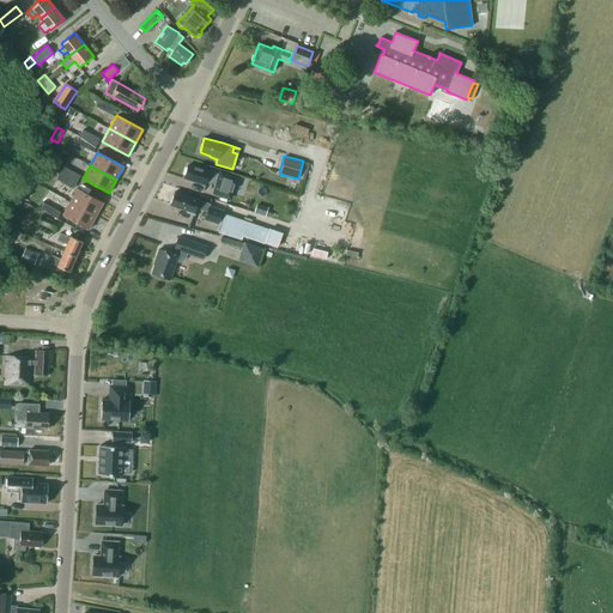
[(196,168),(188,165),(184,177),(198,181),(196,182),(205,184),(206,181),(216,184),(213,193),(231,199),(237,177),(219,171),(219,174),(210,171),(198,167),(196,168)]
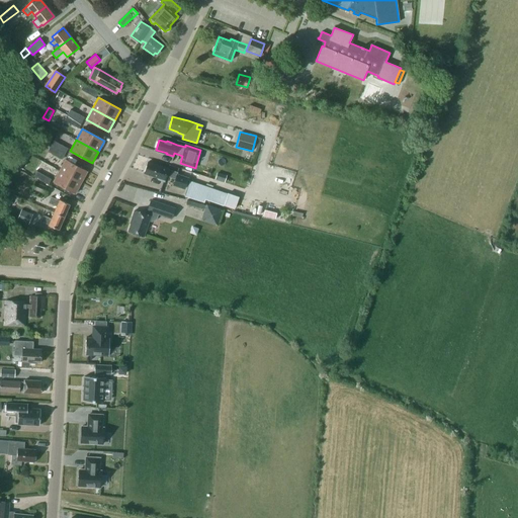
[(31,158),(27,165),(34,168),(38,161),(31,158)]
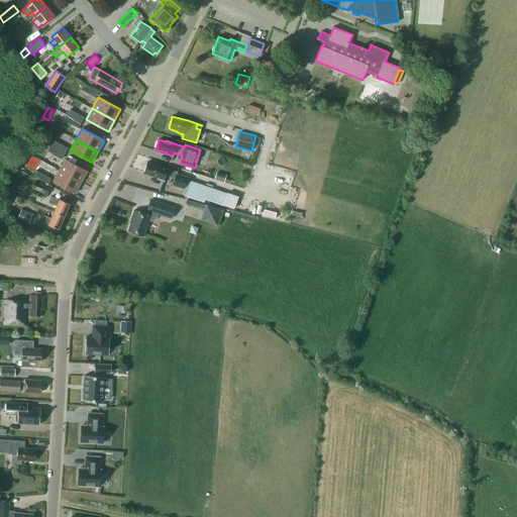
[(65,159),(59,170),(81,182),(87,171),(65,159)]
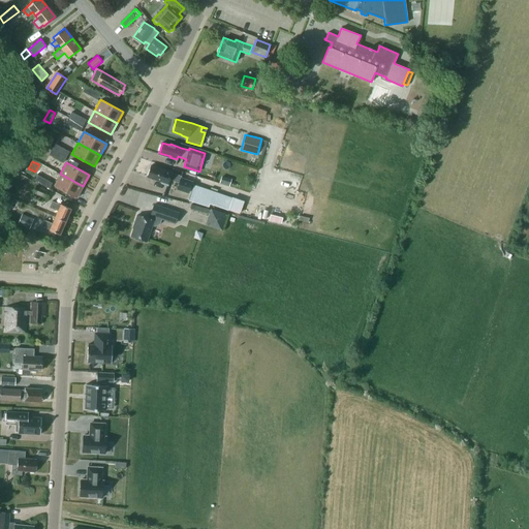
[(187,192),(191,181),(179,177),(180,176),(172,173),(151,165),(147,177),(160,181),(161,183),(167,185),(169,180),(177,182),(176,188),(187,192)]
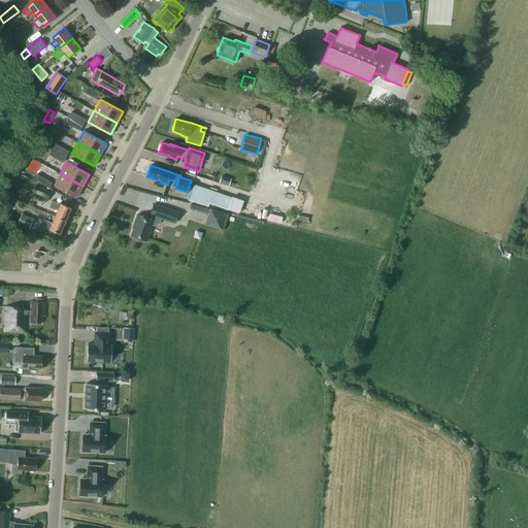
[(83,186),(60,173),(54,185),(76,197),(83,186)]
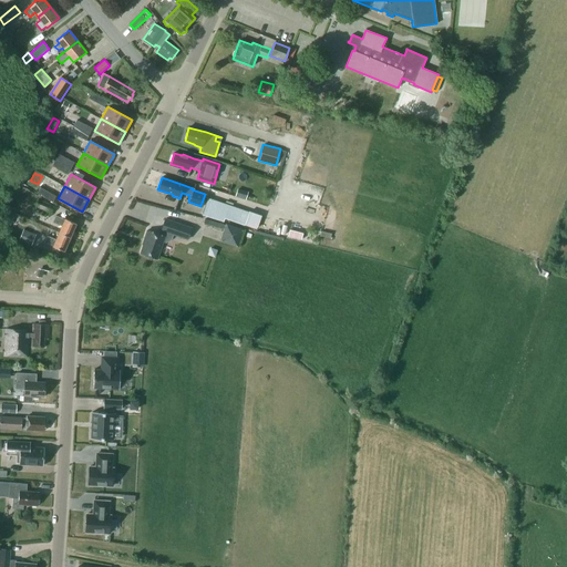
[(237,189),(235,196),(246,199),(248,193),(237,189)]
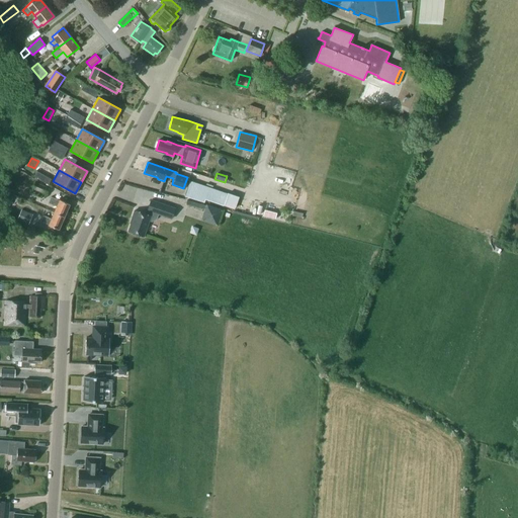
[(209,187),(190,180),(187,189),(184,195),(204,202),(205,199),(209,187)]
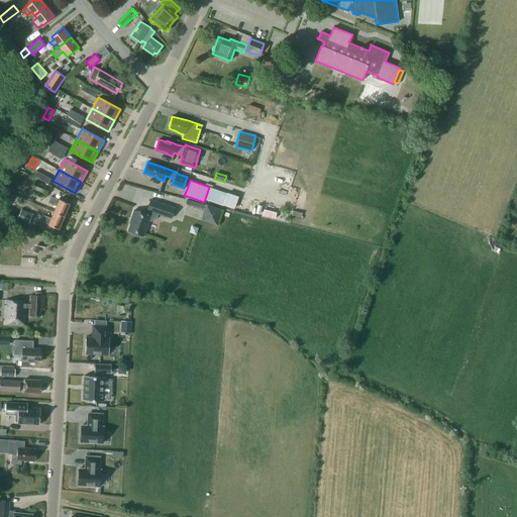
[(34,182),(31,189),(45,194),(48,187),(34,182)]
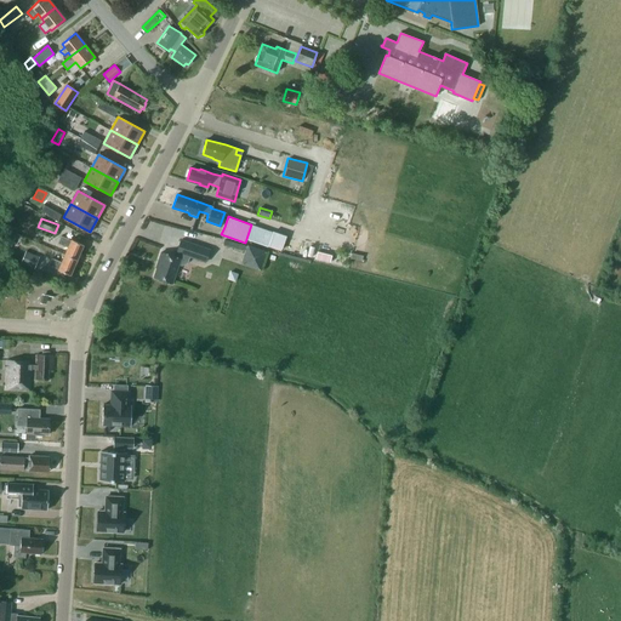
[(246,239),(267,246),(272,232),(251,224),(246,239)]
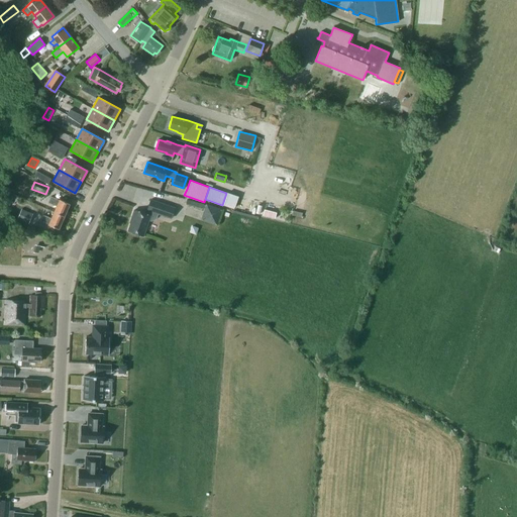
[(57,206),(54,212),(64,216),(70,204),(60,199),(59,200),(50,197),(48,203),(57,206)]
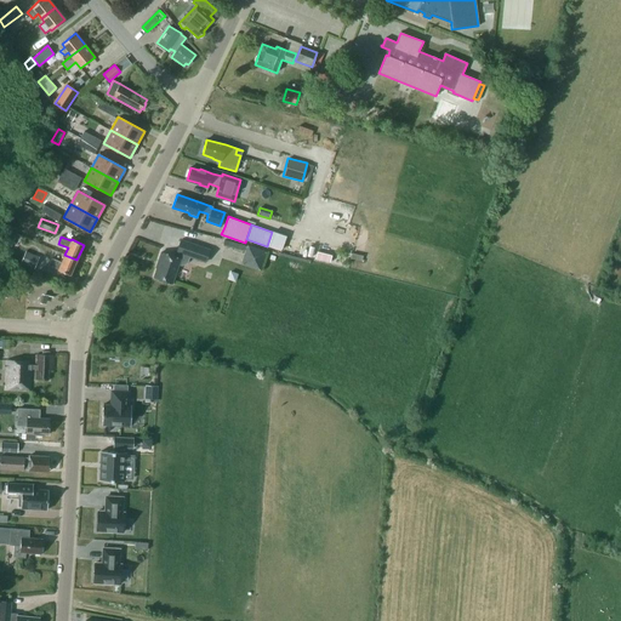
[(159,261),(154,278),(172,284),(178,265),(182,265),(187,262),(189,256),(192,257),(192,256),(206,261),(210,250),(181,240),(176,252),(180,254),(178,258),(161,252),(158,261),(159,261)]
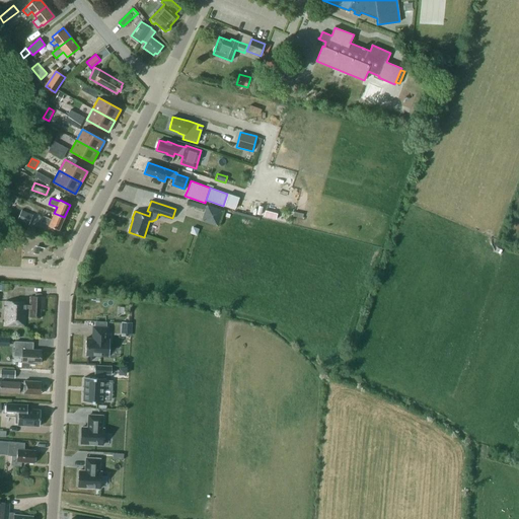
[(205,210),(206,206),(188,201),(187,205),(205,210)]
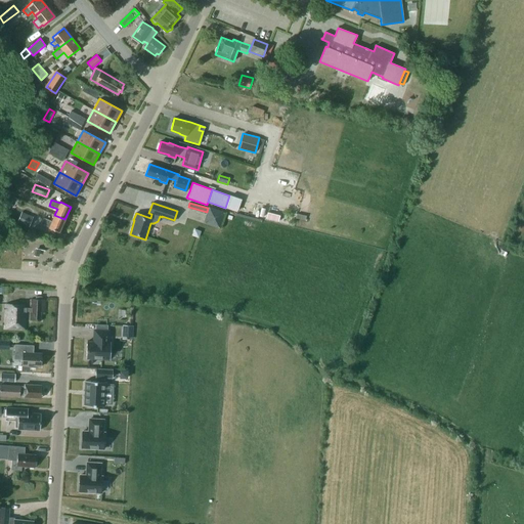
[(22,212),(17,222),(29,227),(33,217),(22,212)]
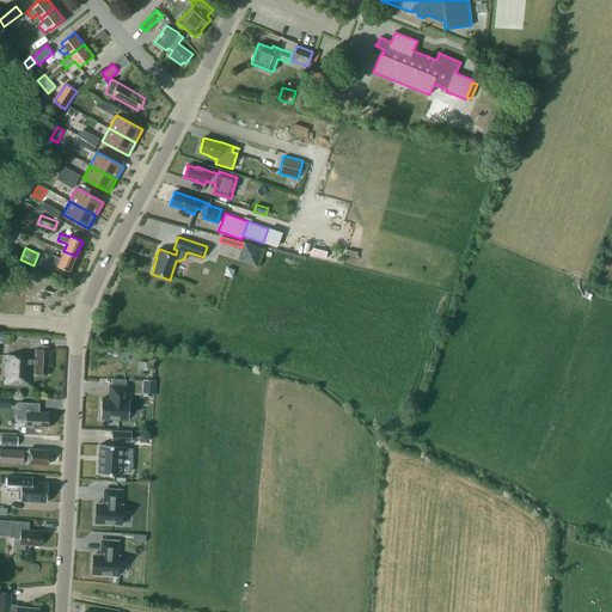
[(75,256),(63,251),(61,258),(50,255),(48,262),(57,265),(57,267),(69,271),(75,256)]
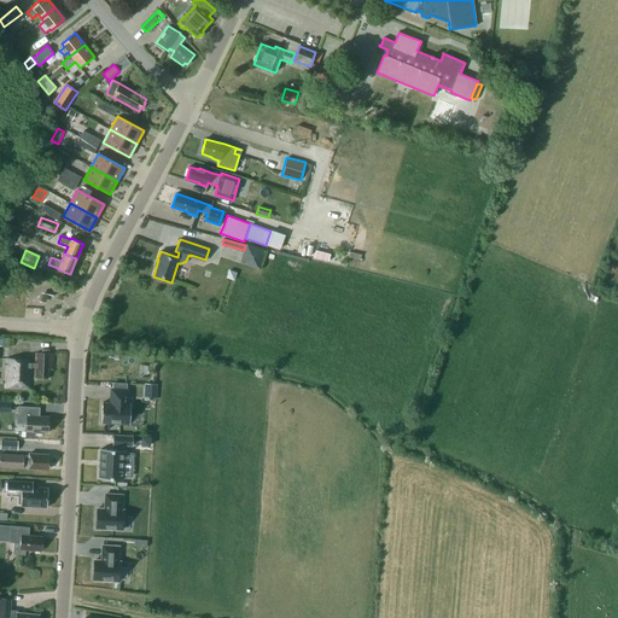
[(234,280),(237,273),(229,270),(226,278),(234,280)]
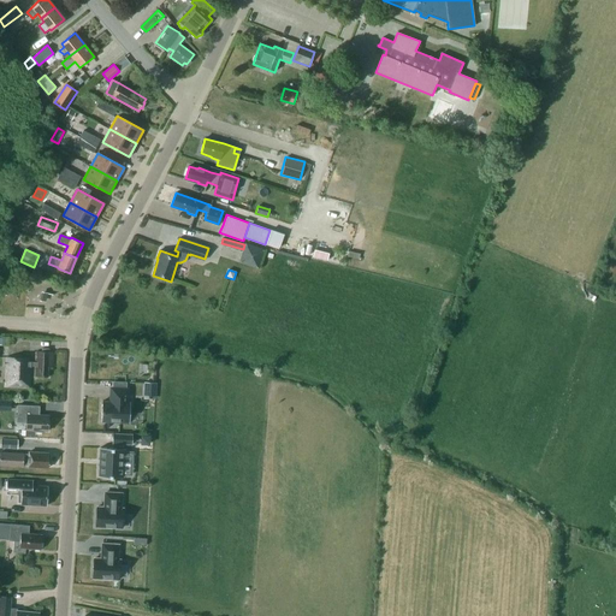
[(35,375),(48,377),(48,367),(51,367),(52,353),(36,351),(35,362),(31,362),(31,366),(35,366),(35,375)]
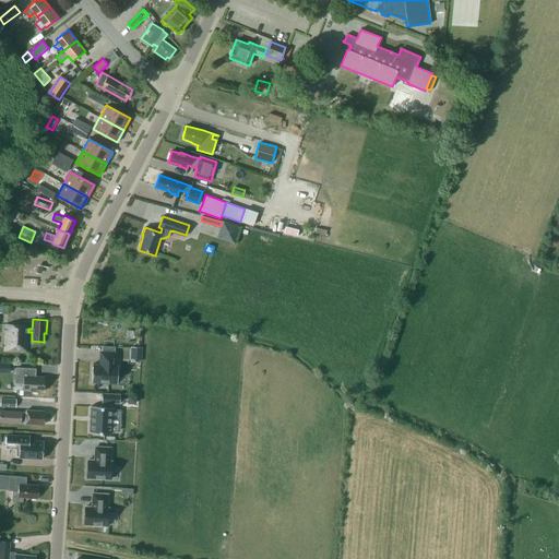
[(28,329),(28,325),(7,323),(4,351),(27,352),(28,332),(28,329)]
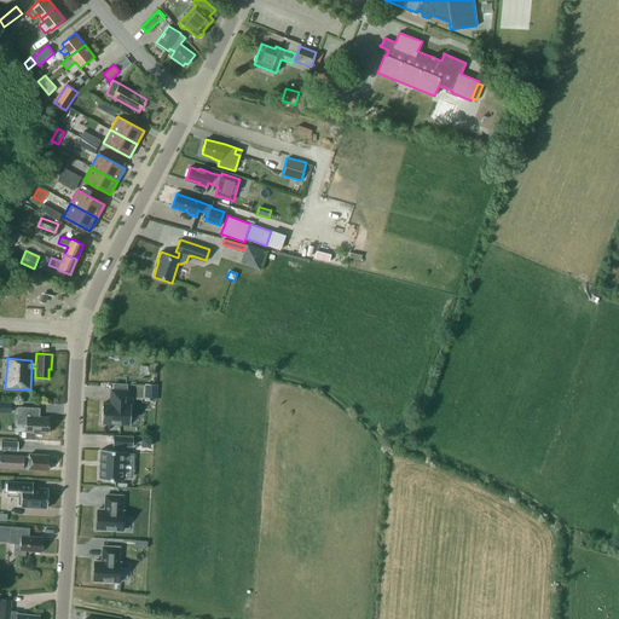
[(128,391),(111,391),(111,404),(103,403),(102,423),(131,424),(131,404),(128,404),(128,391)]
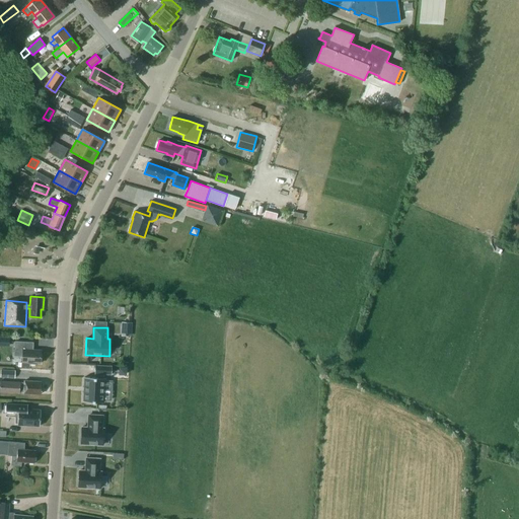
[(14,355),(22,356),(22,368),(28,368),(29,363),(41,363),(41,350),(25,349),(25,342),(15,342),(14,355)]
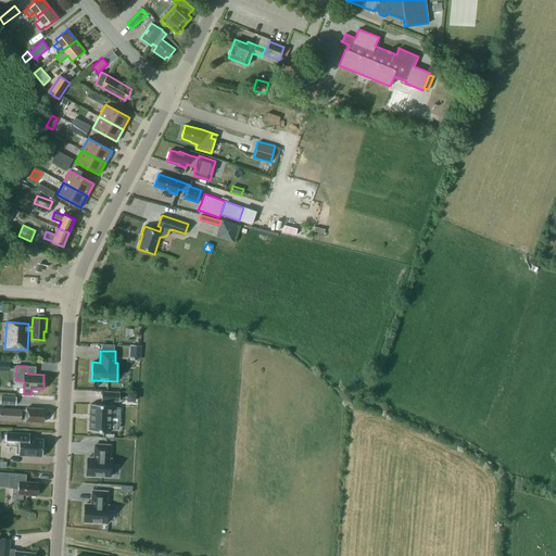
[(90,404),(89,430),(111,431),(111,429),(119,429),(121,407),(112,407),(112,405),(111,405),(111,401),(119,401),(119,392),(102,391),(101,400),(103,400),(102,404),(90,404)]
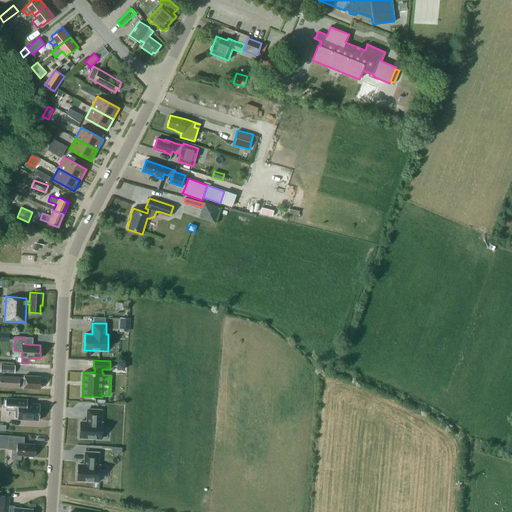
[(0,372),(14,373),(15,365),(1,364),(0,372)]
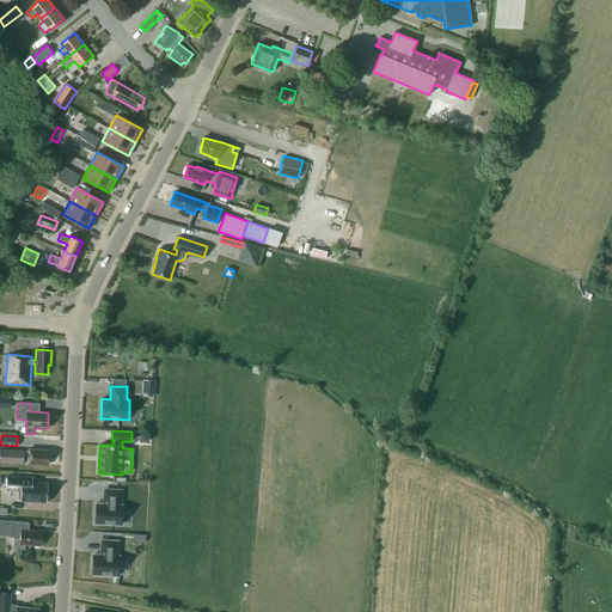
[(29,448),(29,451),(0,450),(0,456),(0,461),(23,464),(23,461),(29,461),(28,464),(30,464),(30,465),(35,465),(35,464),(47,465),(48,450),(29,448)]
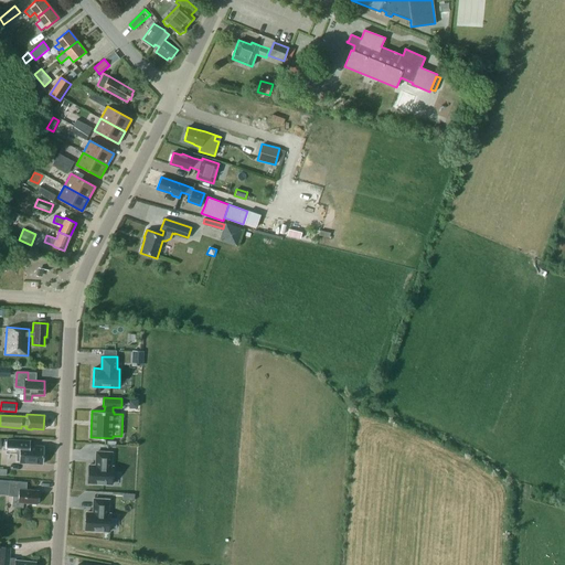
[(19,462),(43,464),(44,446),(30,445),(30,440),(7,439),(6,450),(20,451),(19,462)]
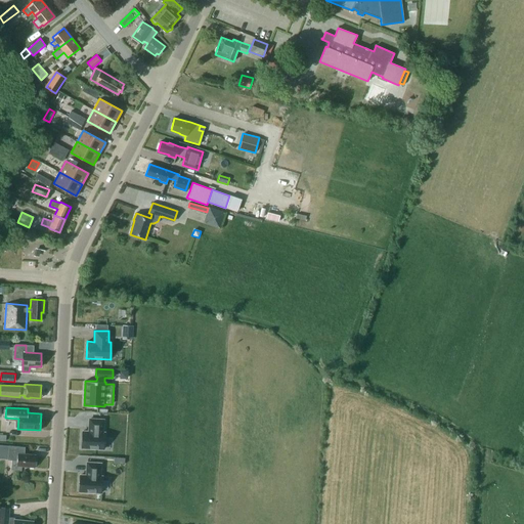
[(83,431),(82,447),(104,449),(104,433),(102,433),(103,420),(90,419),(89,428),(89,432),(83,431)]
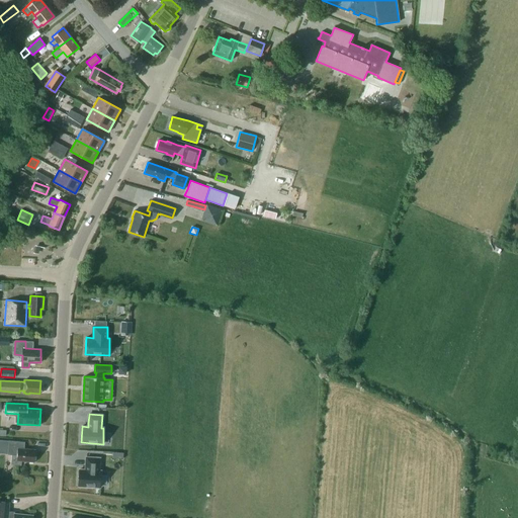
[(2,441),(1,450),(8,451),(8,454),(11,454),(10,463),(20,464),(21,460),(34,462),(35,449),(23,448),(24,442),(9,441),(2,441)]
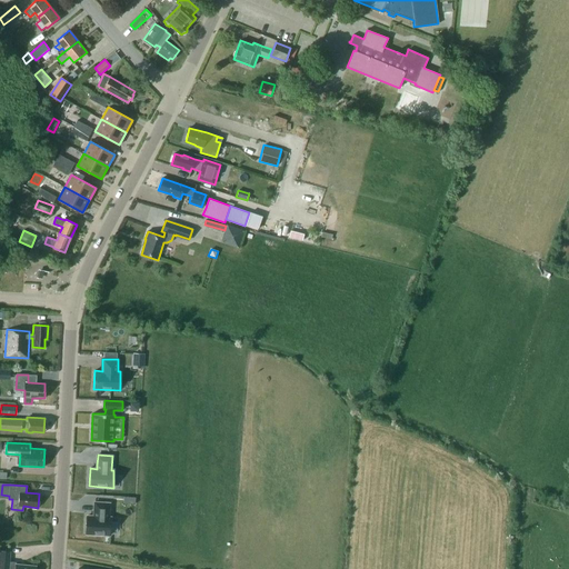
[(86,533),(110,535),(111,517),(109,517),(109,503),(95,502),(95,512),(95,516),(87,516),(86,533)]
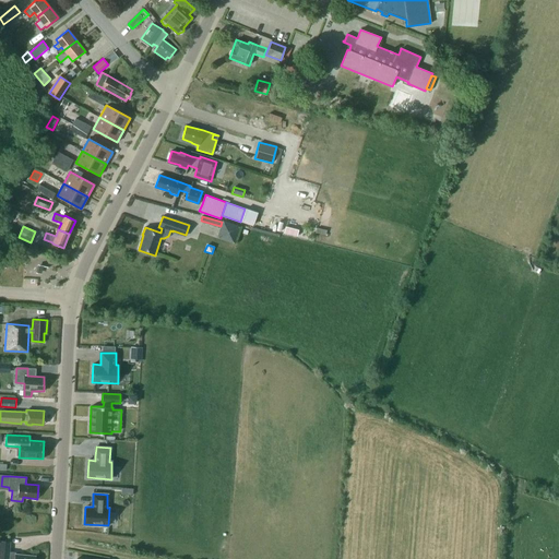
[(35,558),(35,556),(15,554),(15,552),(9,551),(10,542),(0,540),(0,558),(35,558)]
